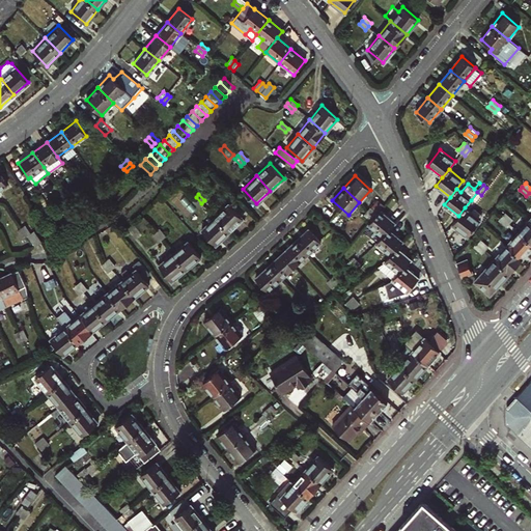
[(198,206),(201,203),(196,197),(192,200),(198,206)]
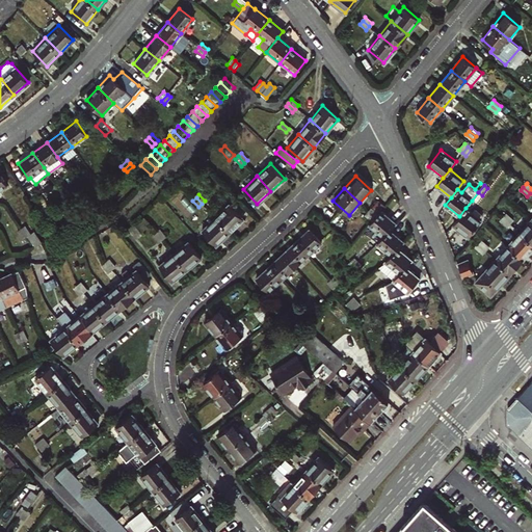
[(214,217),(229,232),(243,219),(228,204),(214,217)]
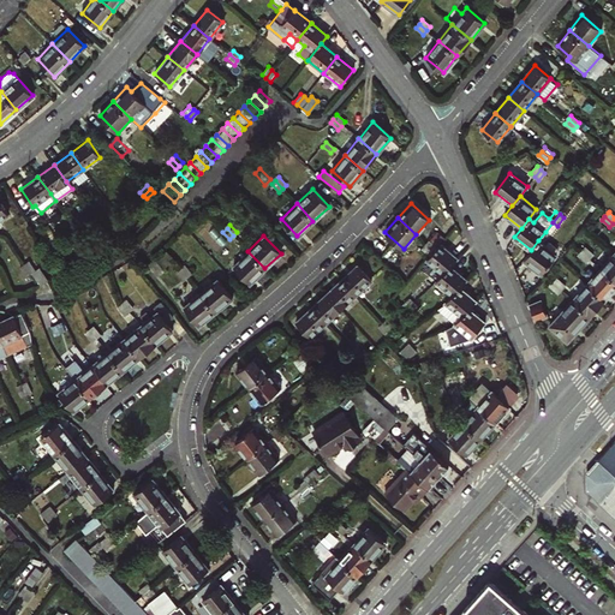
[(434,251),(436,248),(428,239),(425,244),(434,251)]
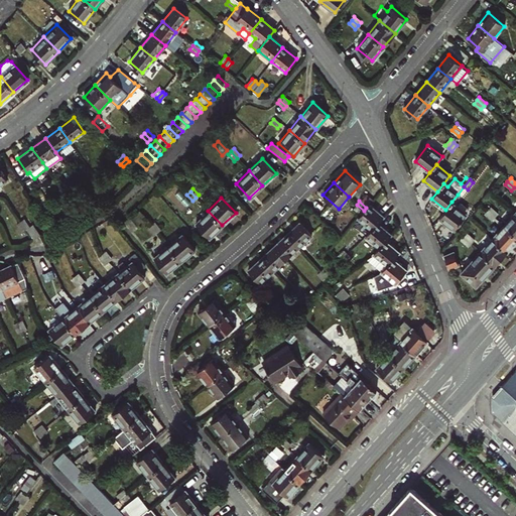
[(439,218),(455,229),(467,214),(452,202),(445,210),(439,218)]
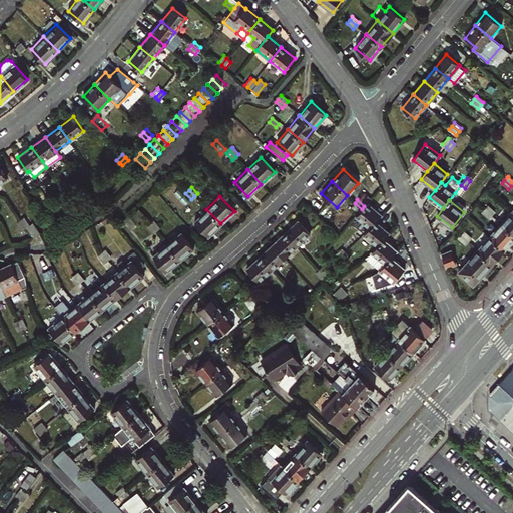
[(39,207),(42,210),(49,205),(47,201),(39,207)]
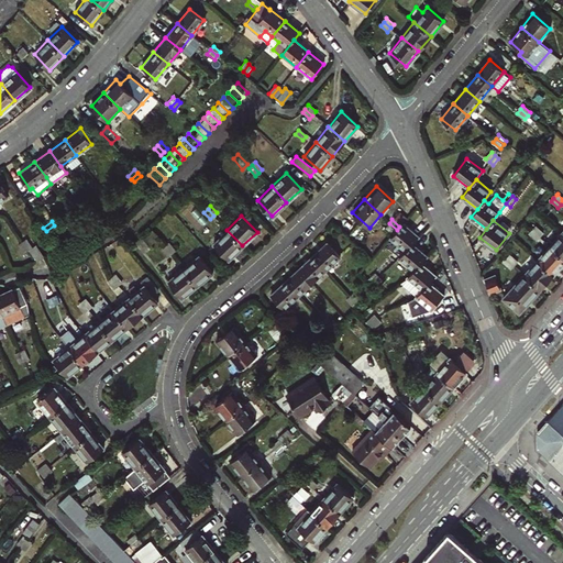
[(405,250),(411,242),(418,235),(404,222),(399,227),(397,230),(393,233),(390,236),(405,250)]
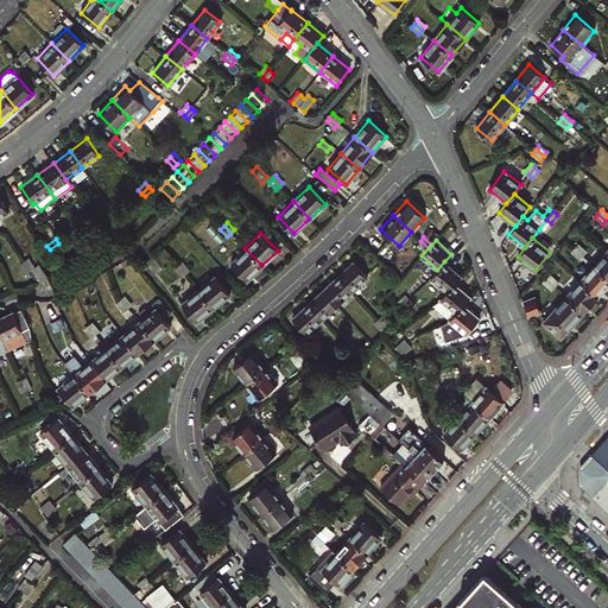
[(424,252),(429,248),(420,241),(419,241),(417,245),(424,252)]
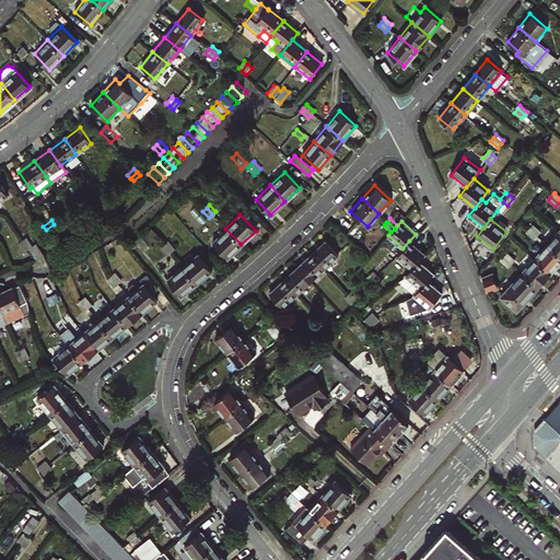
[(46,230),(48,234),(57,229),(54,224),(46,230)]
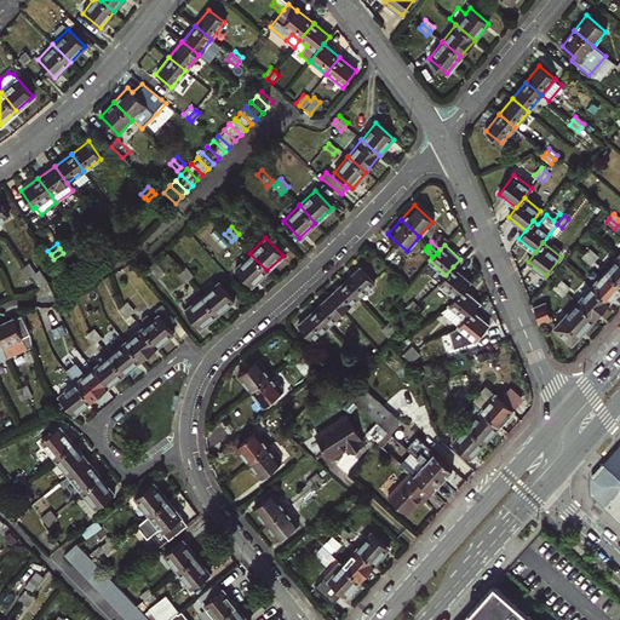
[(593,260),(597,257),(590,250),(586,253),(593,260)]
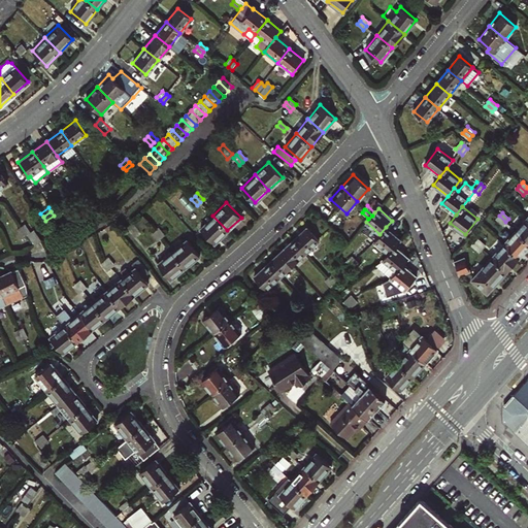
[(213,243),(227,230),(212,216),(200,228),(213,243)]
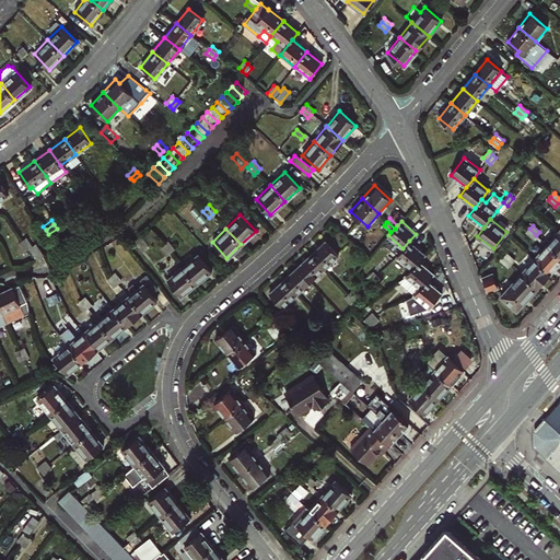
[(533,238),(536,235),(529,229),(526,232),(533,238)]
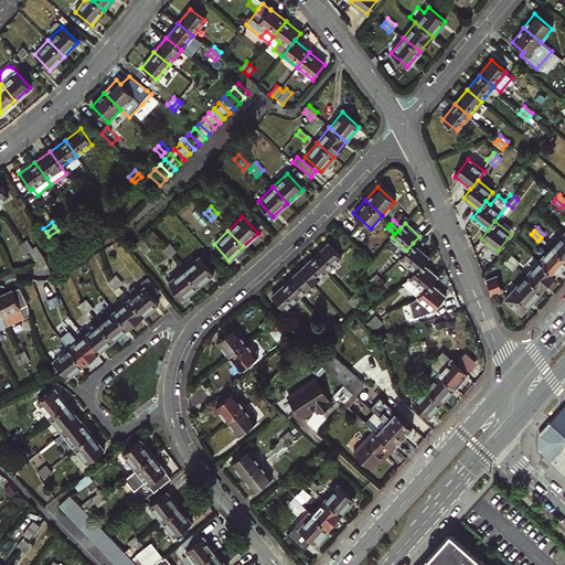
[(564,258),(564,232),(552,246),(564,258)]
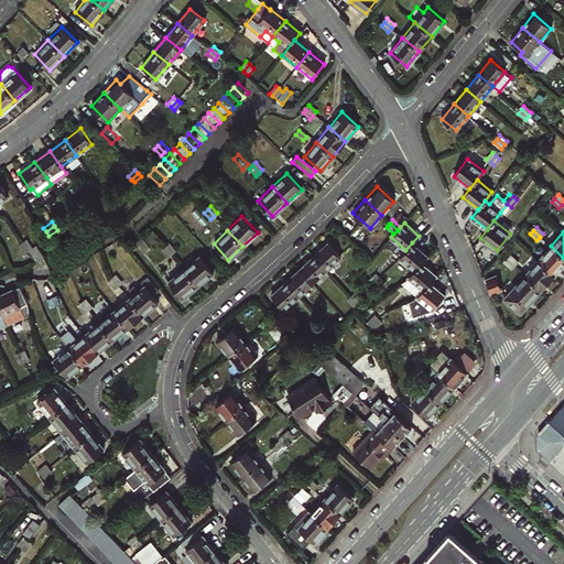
[(136,242),(144,253),(151,248),(141,237),(136,242)]
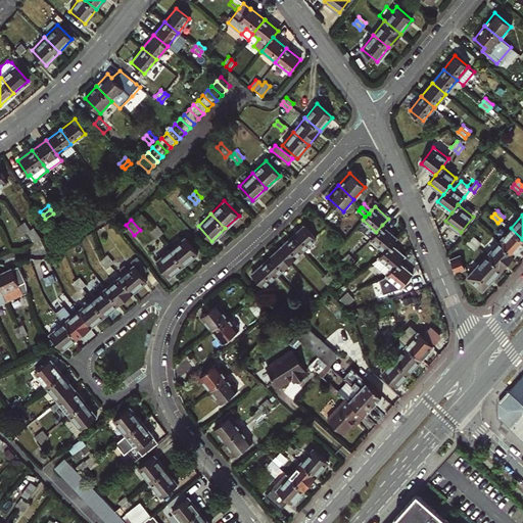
[(32,243),(39,238),(32,226),(28,229),(24,222),(19,225),(25,232),(32,243)]
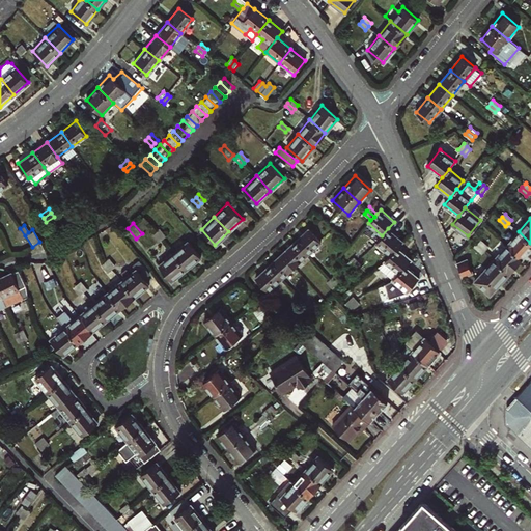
[(21,238),(25,235),(20,228),(16,230),(21,238)]
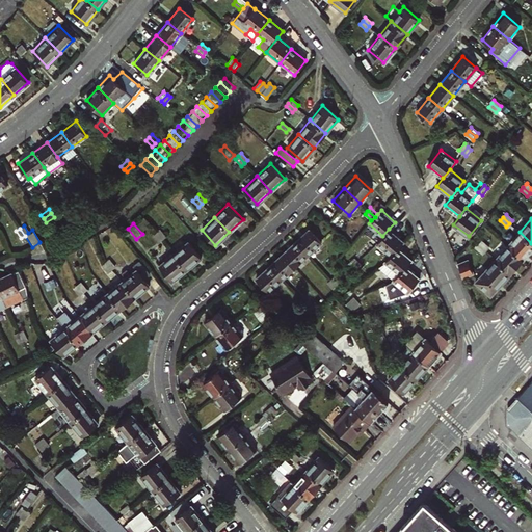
[(161,239),(164,236),(158,229),(155,232),(161,239)]
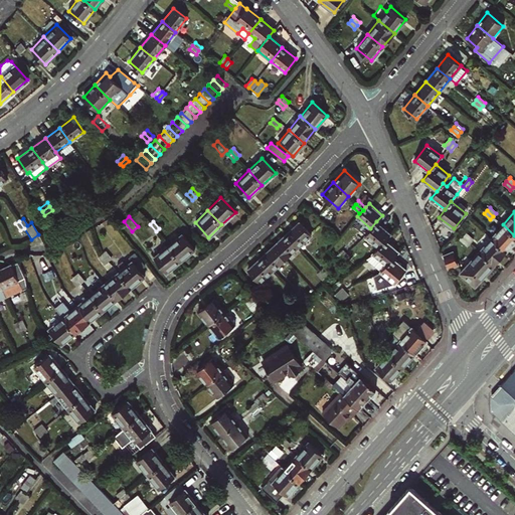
[(378,247),(383,240),(389,233),(376,221),(370,228),(364,234),(378,247)]
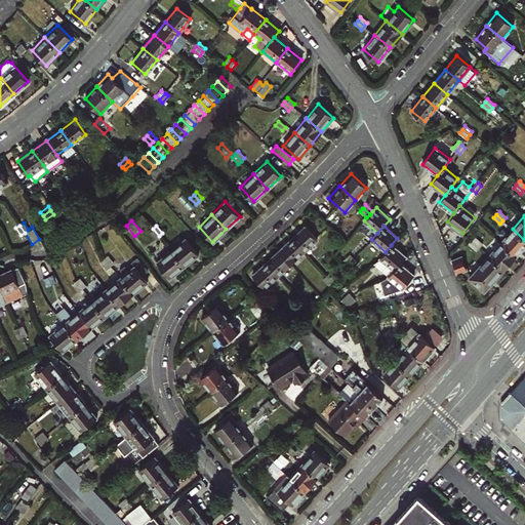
[(291,238),(304,251),(317,239),(305,227),(291,238)]
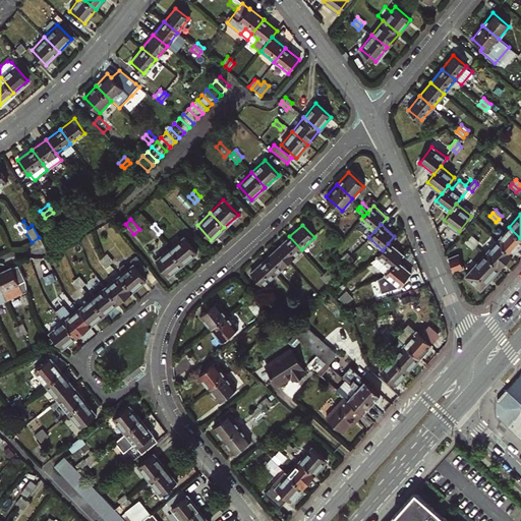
[(154,237),(158,234),(152,227),(148,231),(154,237)]
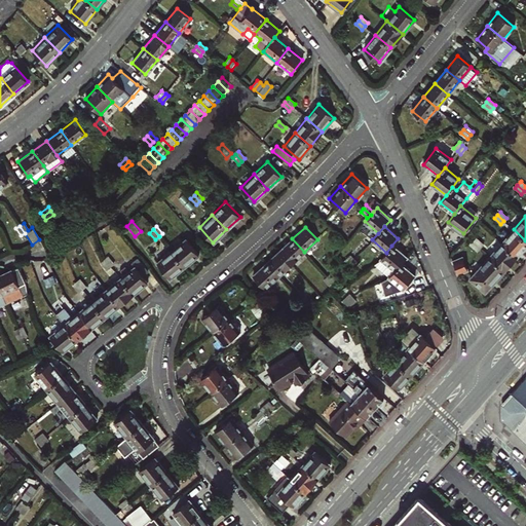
[(517,257),(525,246),(525,240),(514,229),(501,242),(517,257)]
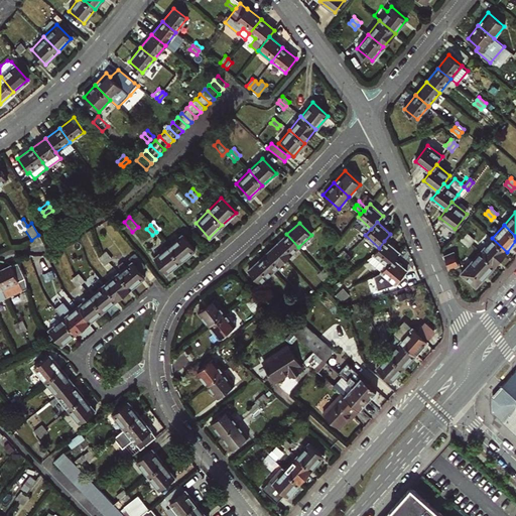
[(285,259),(298,247),(286,234),(273,246),(285,259)]
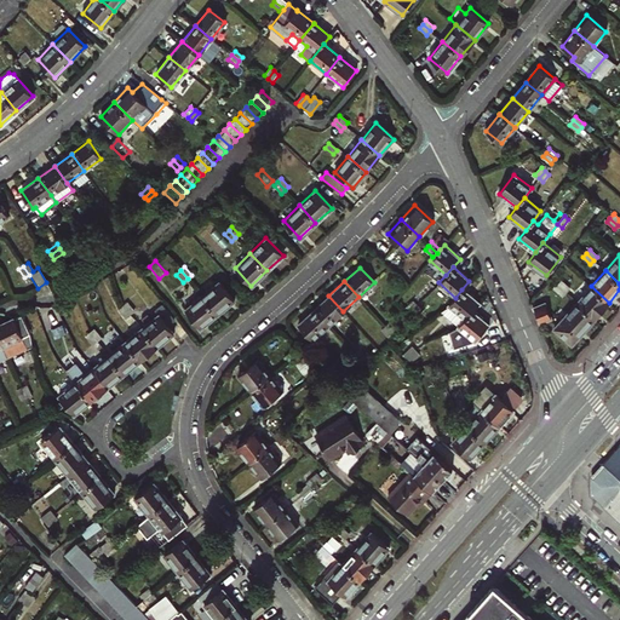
[(564,292),(568,287),(561,281),(557,285),(564,292)]
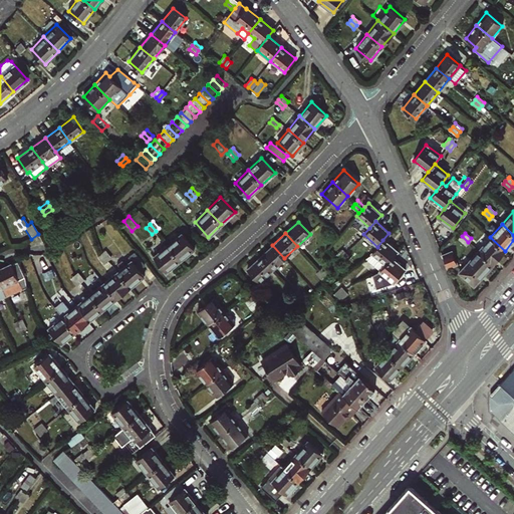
[(180,260),(194,249),(181,234),(167,245),(180,260)]
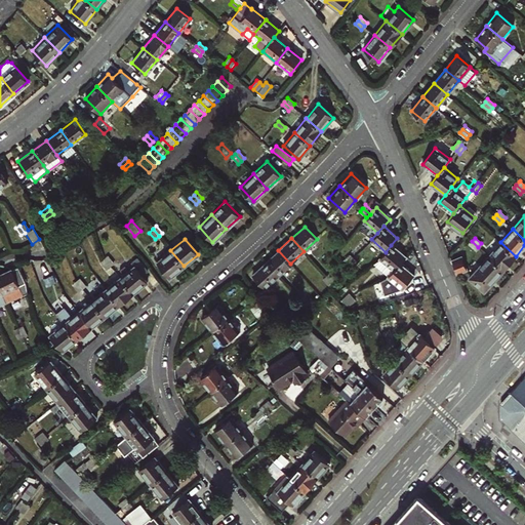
[(476,250),(478,247),(472,241),(469,244),(476,250)]
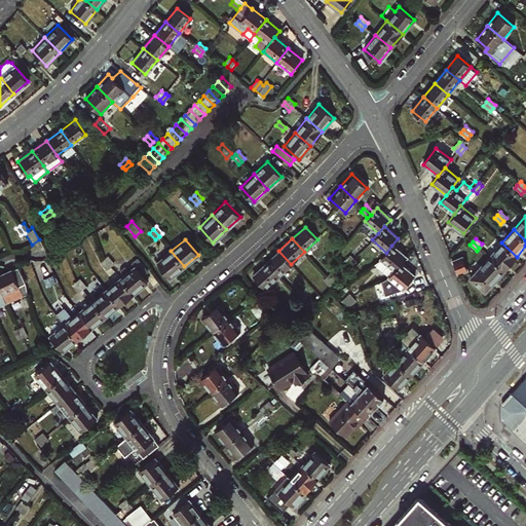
[(490,256),(505,269),(517,257),(501,242),(490,256)]
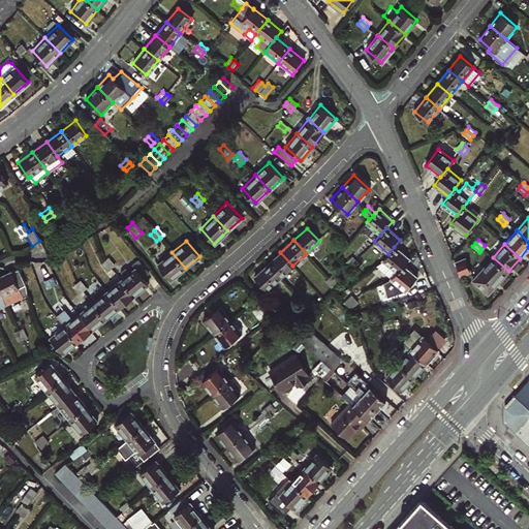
[(377,267),(391,278),(403,265),(407,258),(394,247),(389,254),(383,259),(377,267)]
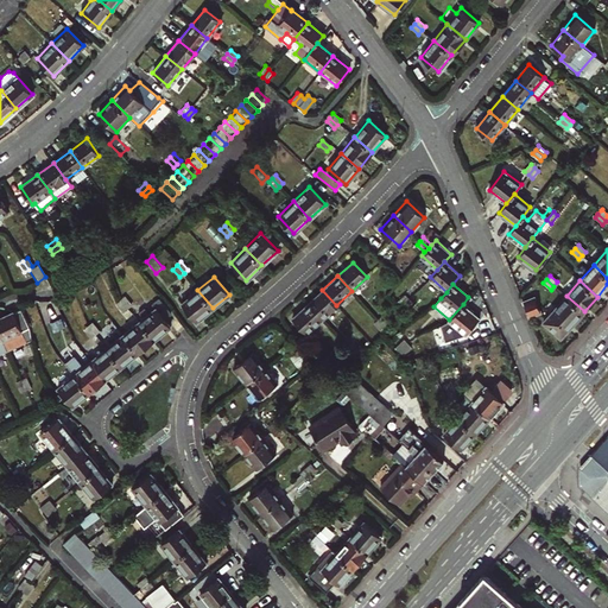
[(196,322),(213,308),(197,290),(181,304),(196,322)]
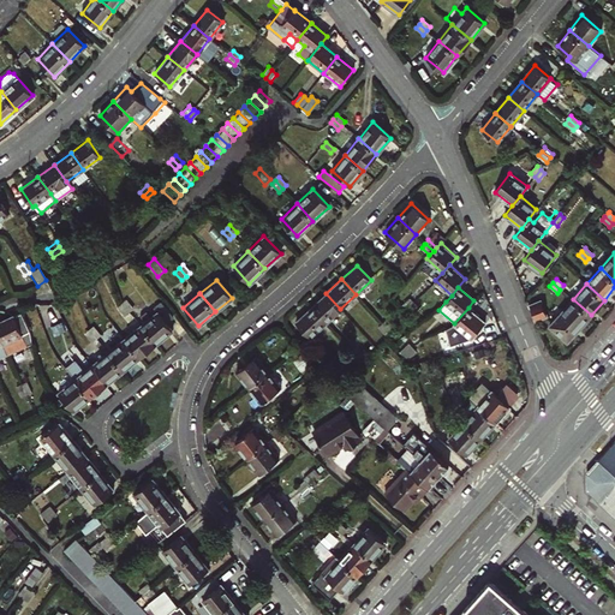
[(324,322),(340,309),(326,293),(311,308),(324,322)]
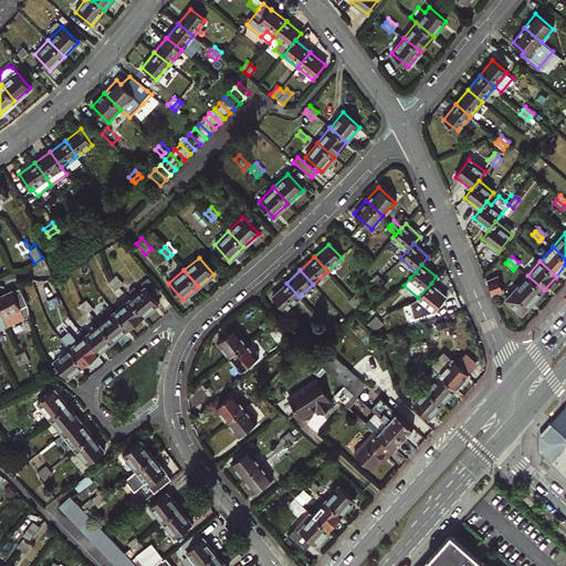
[(369,281),(373,285),(379,278),(376,274),(369,281)]
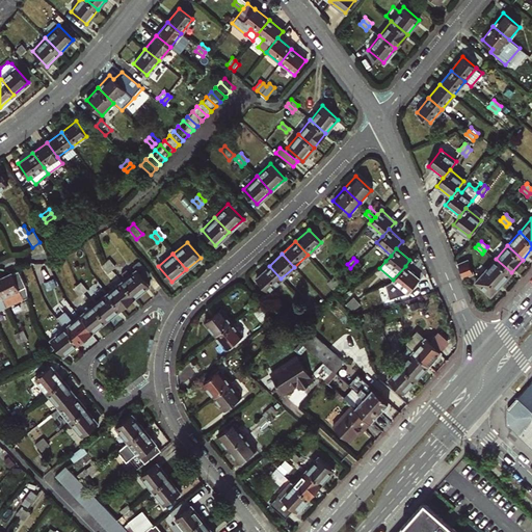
[(472,272),(473,272),(468,259),(467,260),(468,261),(459,264),(459,262),(458,263),(457,263),(463,276),(464,276),(464,275),(464,274),(472,271),(472,272)]
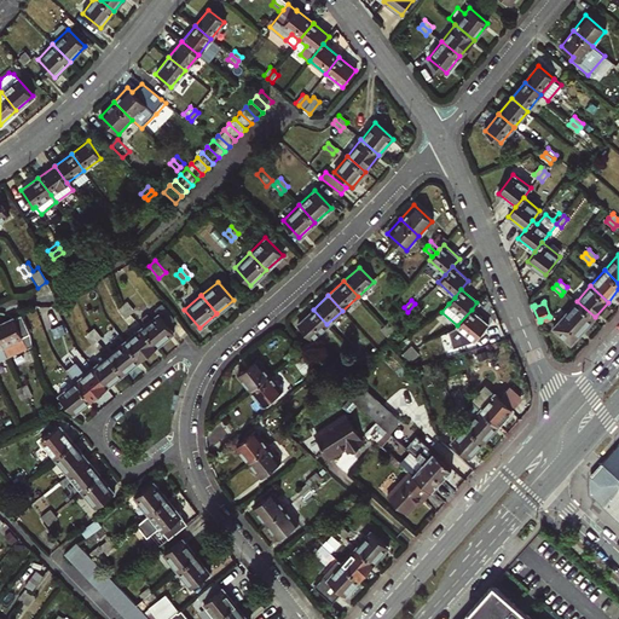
[(554,327),(571,343),(595,317),(577,301),(554,327)]
